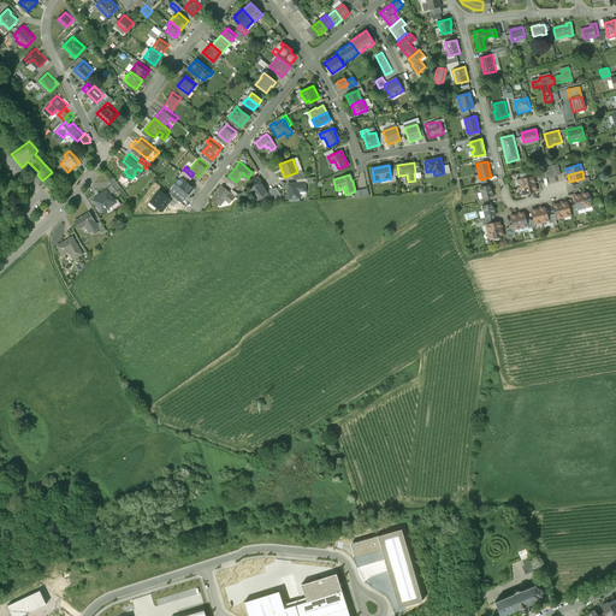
[(533,176),(519,179),(521,187),(535,183),(533,176)]
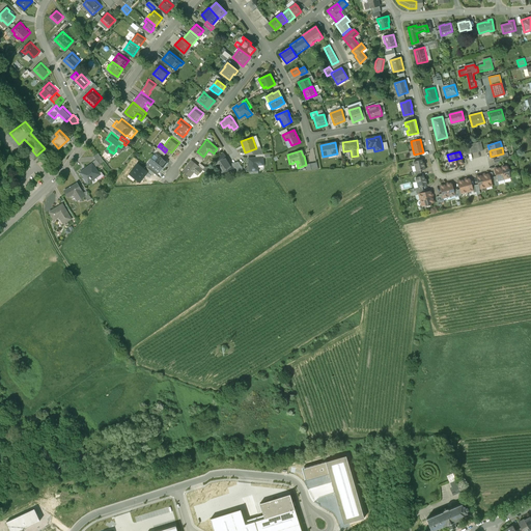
[(161,152),(152,163),(160,169),(168,159),(163,155),(161,152)]
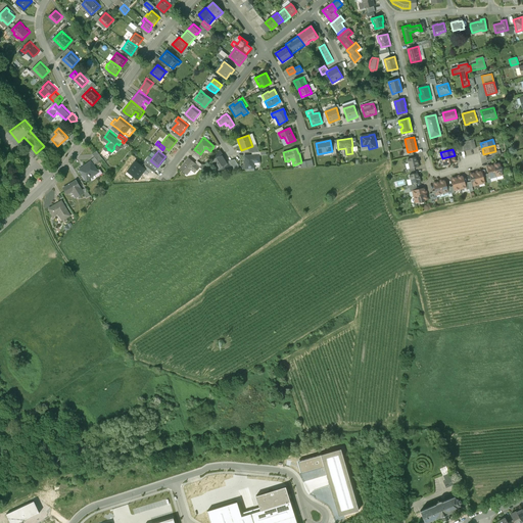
[(220,151),(211,161),(215,165),(216,164),(220,170),(230,168),(220,151)]
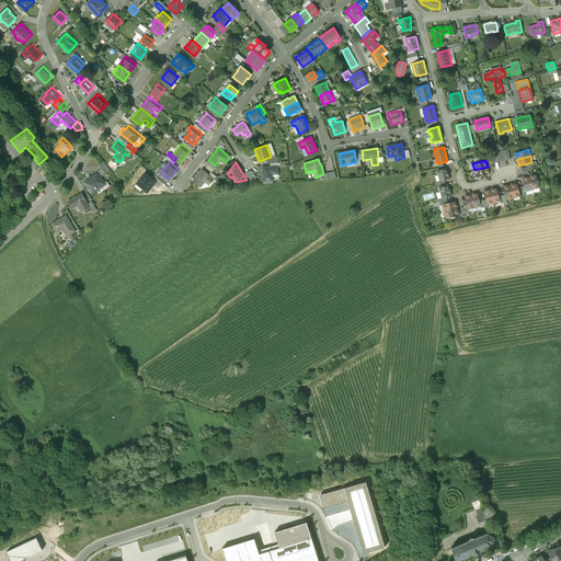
[(209,171),(203,165),(194,178),(201,183),(206,175),(208,178),(207,178),(210,181),(215,175),(209,171)]
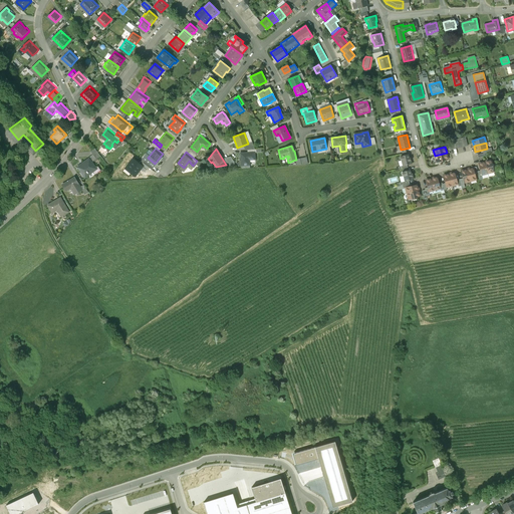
[(248,153),(240,154),(241,166),(250,166),(249,159),(255,159),(254,153),(248,153)]
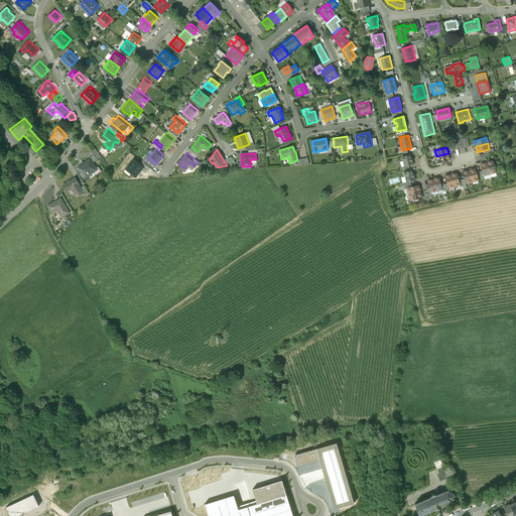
[(448,153),(436,156),(437,163),(449,160),(448,153)]
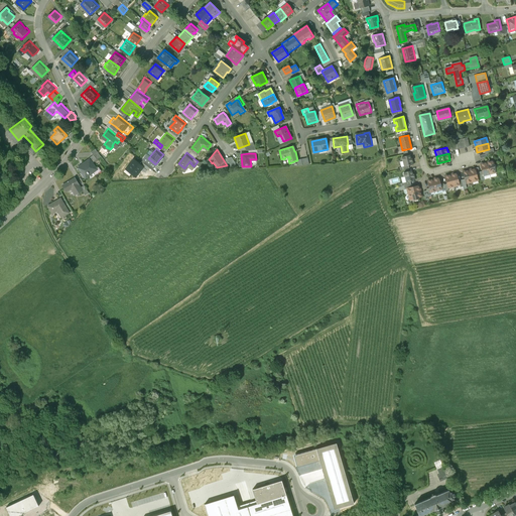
[(203,161),(196,155),(195,154),(192,157),(198,161),(201,164),(203,161)]
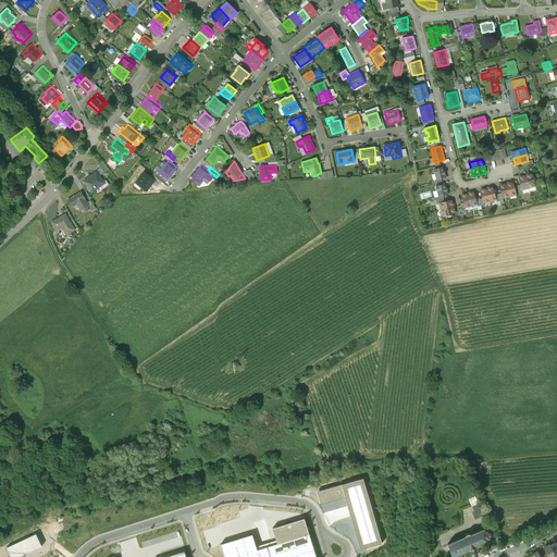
[(443,168),(434,170),(433,171),(434,173),(435,174),(436,180),(441,178),(445,177),(445,174),(444,171),(443,168)]
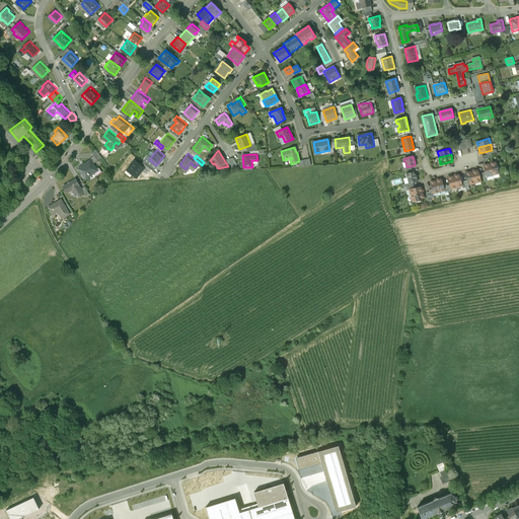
[(91,157),(80,165),(88,175),(99,167),(94,161),(91,157)]
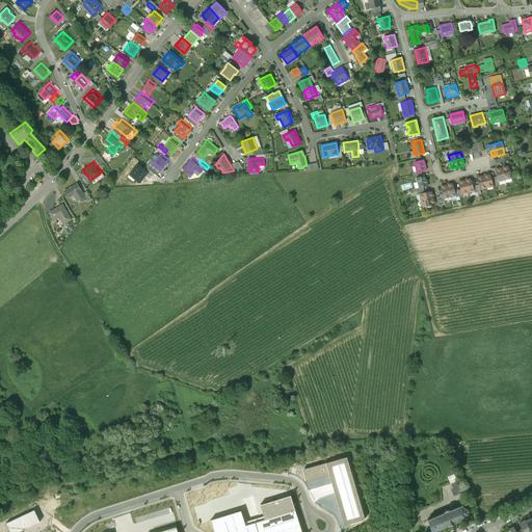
[(147,166),(139,161),(131,170),(141,179),(147,171),(150,168),(147,166)]
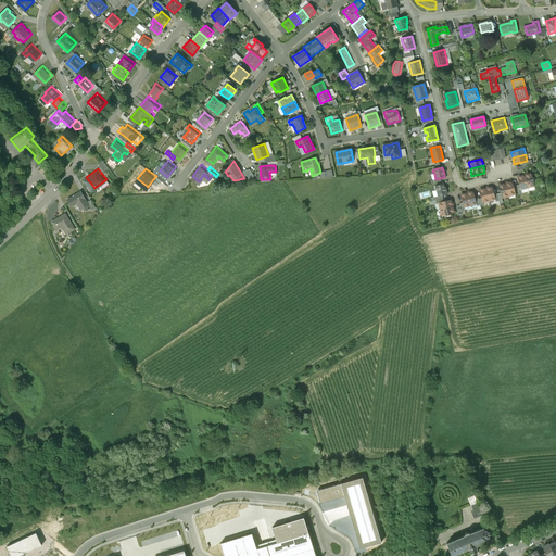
[(162,177),(155,172),(153,174),(156,176),(153,179),(158,182),(162,177)]
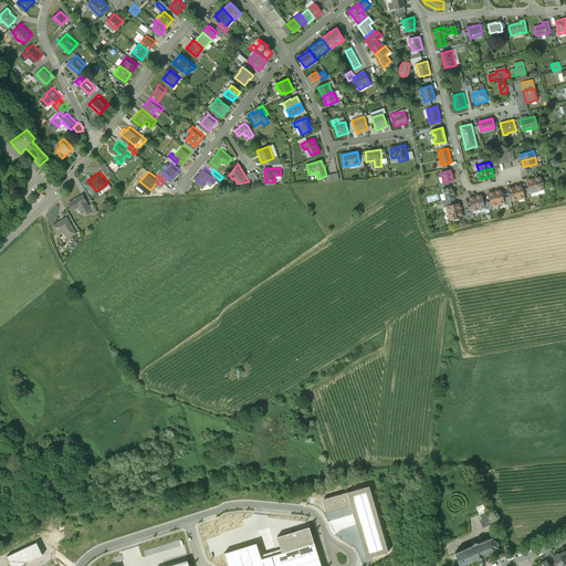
[(541,176),(534,178),(537,191),(544,189),(543,185),(544,184),(544,181),(542,180),(541,176)]
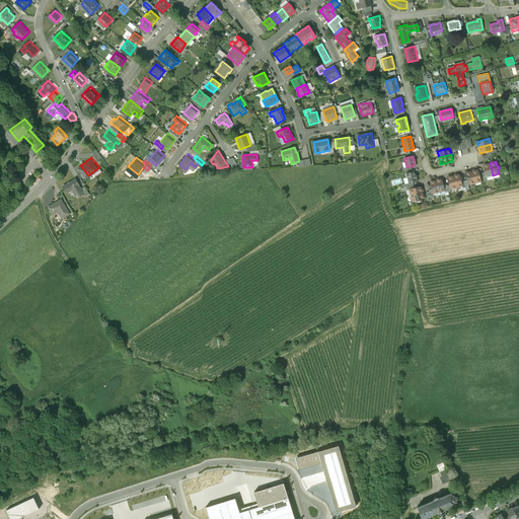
[(490,163),(483,164),(485,172),(487,176),(493,175),(490,163)]
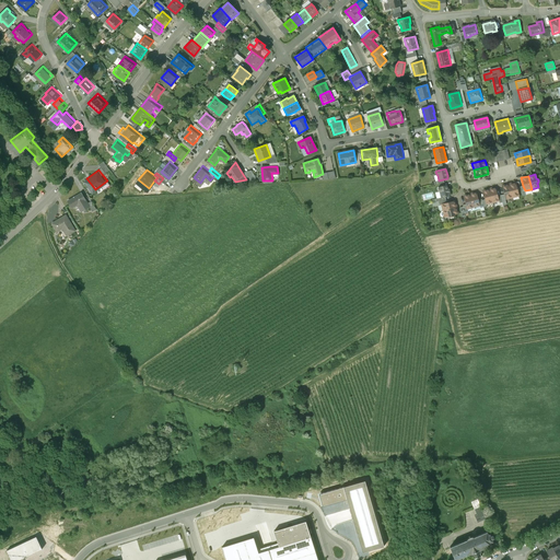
[(515,183),(509,184),(512,198),(518,196),(517,188),(515,183)]
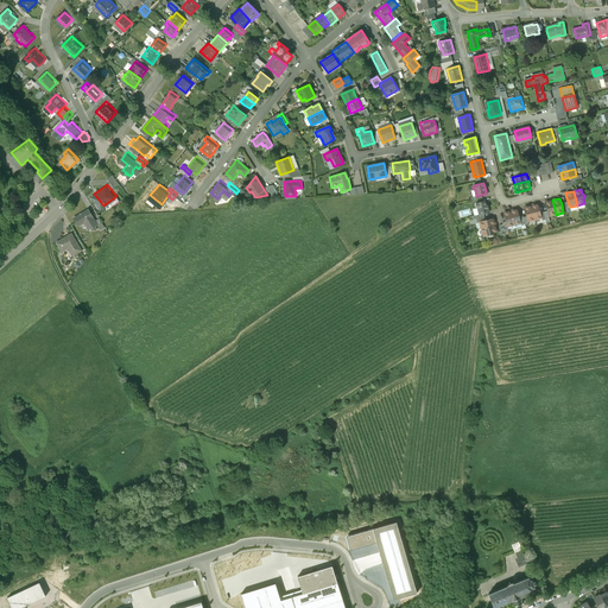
[(552,200),(545,202),(548,211),(549,216),(556,215),(552,200)]
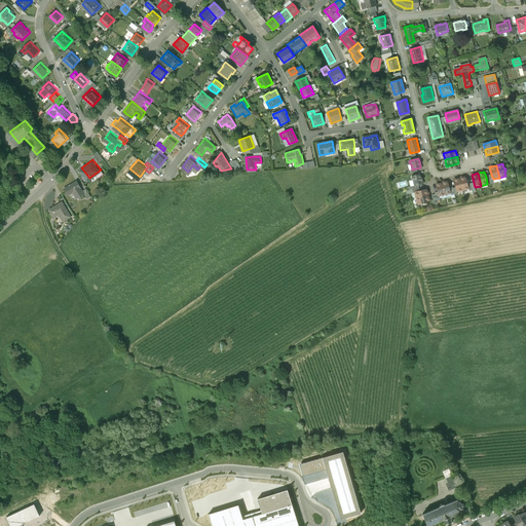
[(420,174),(412,177),(411,177),(412,180),(413,181),(413,180),(414,186),(418,185),(423,184),(422,180),(421,178),(420,178),(420,174)]
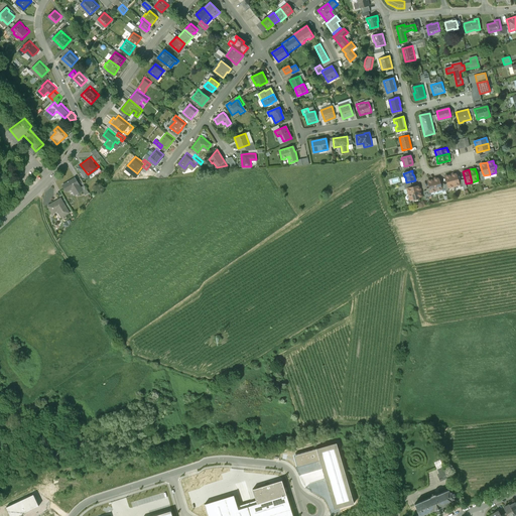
[(457,172),(450,174),(454,186),(460,185),(459,180),(457,172)]
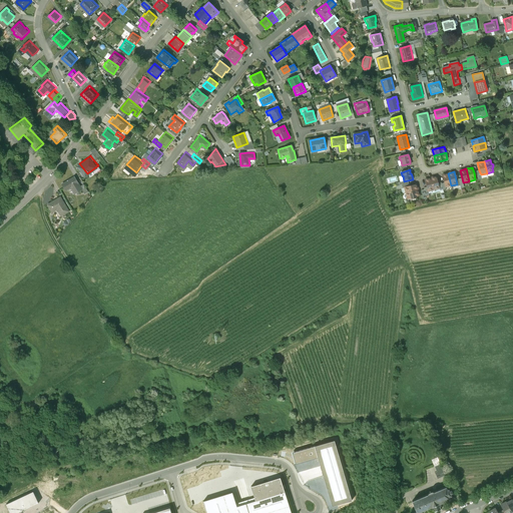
[(76,173),(65,180),(68,186),(73,183),(77,190),(84,186),(76,173)]
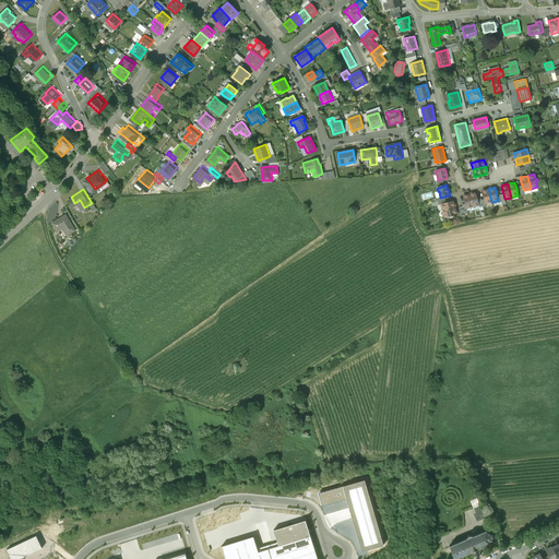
[(488,189),(482,190),(484,199),(485,204),(491,202),(488,189)]
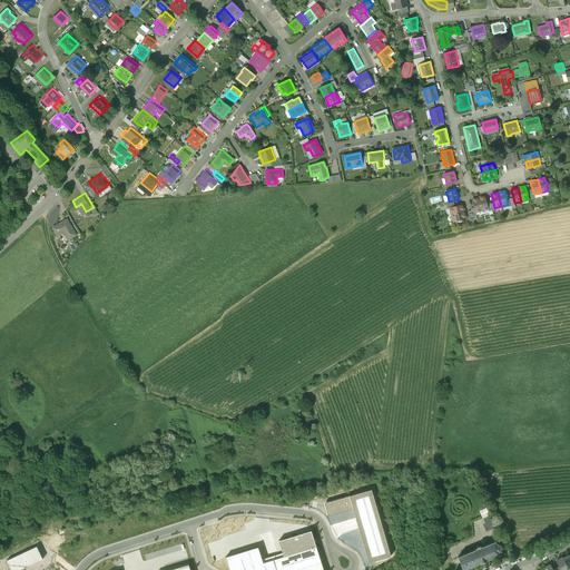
[(484,196),(479,197),(482,212),(489,209),(487,204),(484,196)]
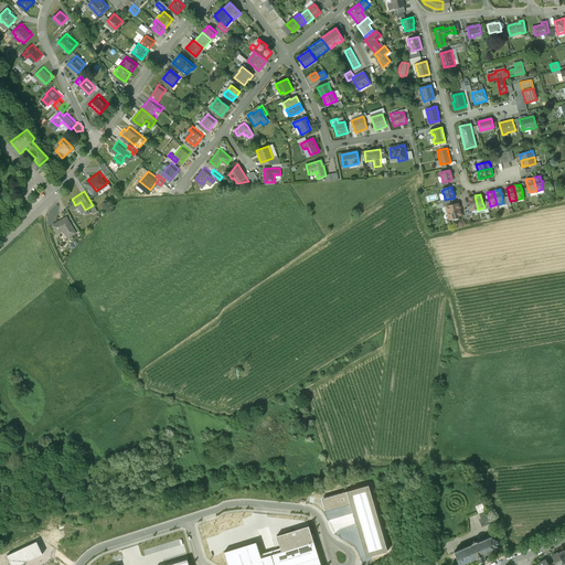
[(475,195),(468,198),(470,206),(471,211),(478,210),(475,195)]
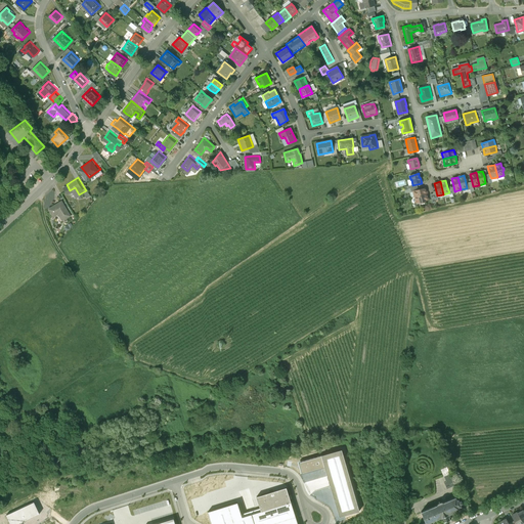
[(419,189),(413,191),(415,197),(427,193),(426,187),(419,189)]
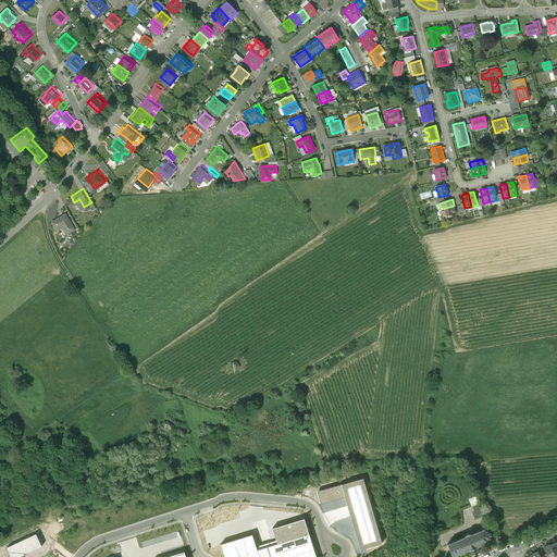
[(454,206),(441,209),(443,217),(446,215),(447,217),(452,215),(453,214),(456,213),(454,206)]
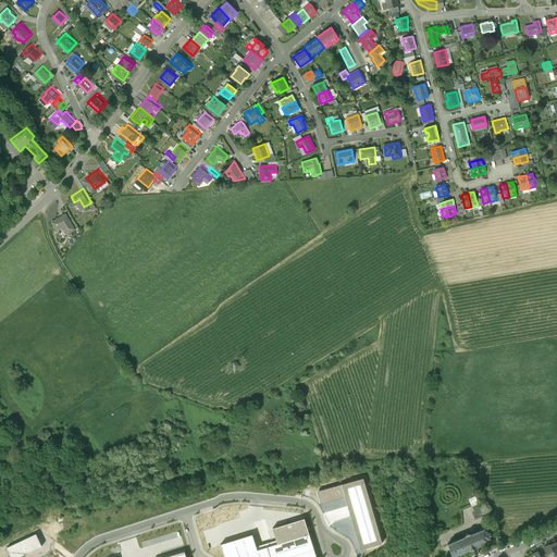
[(67,211),(54,219),(59,226),(65,223),(70,230),(76,225),(67,211)]
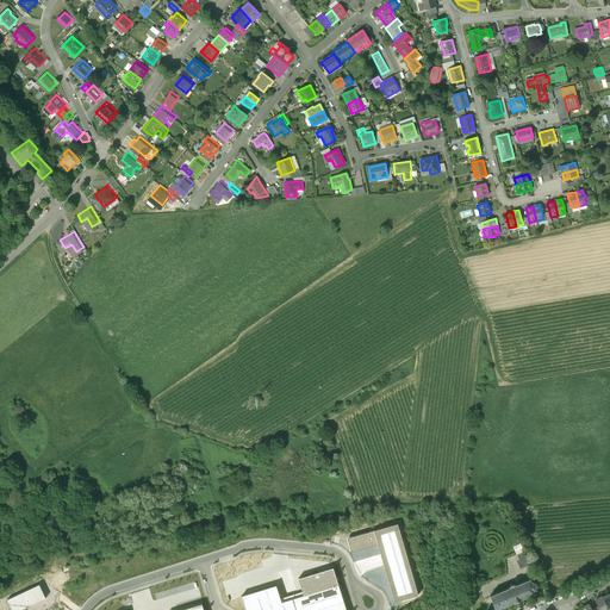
[(398,524),(347,539),(352,553),(378,545),(394,603),(418,596),(398,524)]
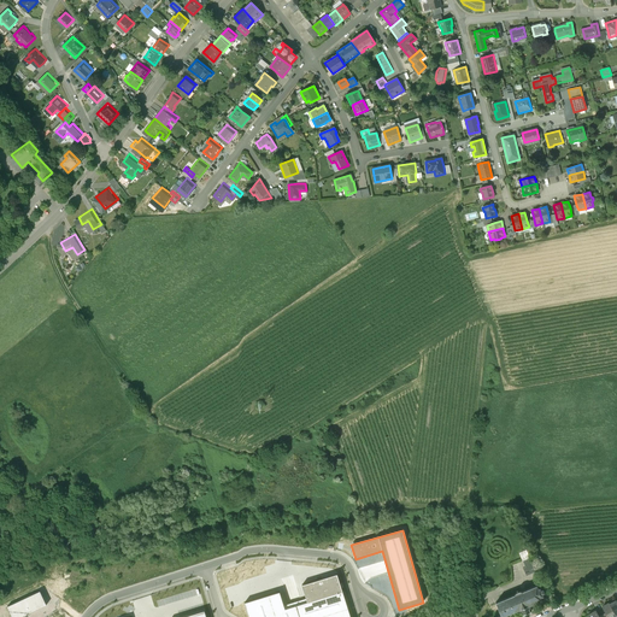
[(535,573),(529,558),(522,562),(526,566),(523,568),(527,576),(535,573)]
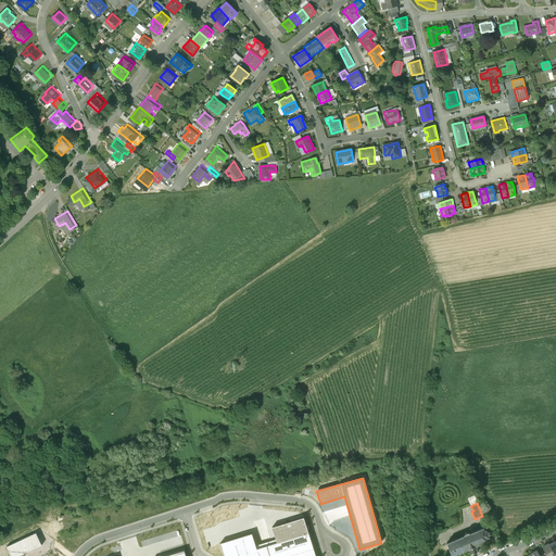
[(252,533),(220,543),(224,555),(315,555),(304,518),(272,528),(277,543),(256,550),(252,533)]
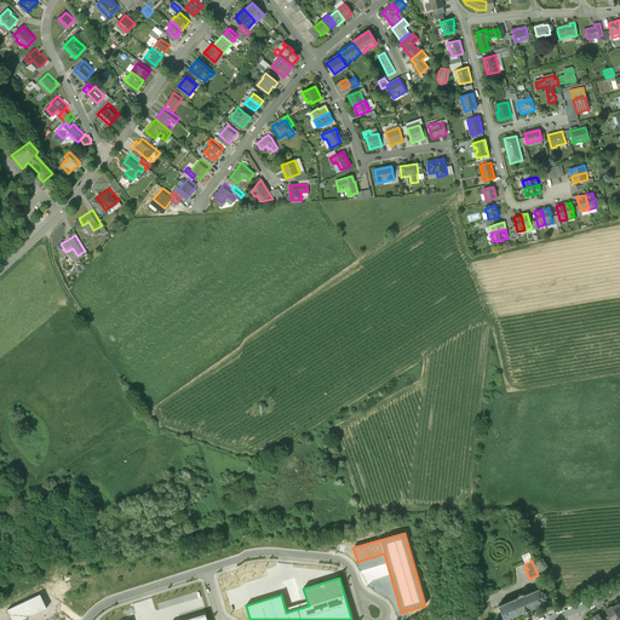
[(518,596),(516,598),(498,606),(503,619),(504,619),(510,618),(522,613),(523,615),(524,615),(526,619),(533,616),(532,613),(533,612),(532,609),(544,603),(543,601),(545,600),(545,597),(546,596),(545,592),(543,593),(543,591),(540,592),(539,589),(524,595),(522,595),(518,596)]
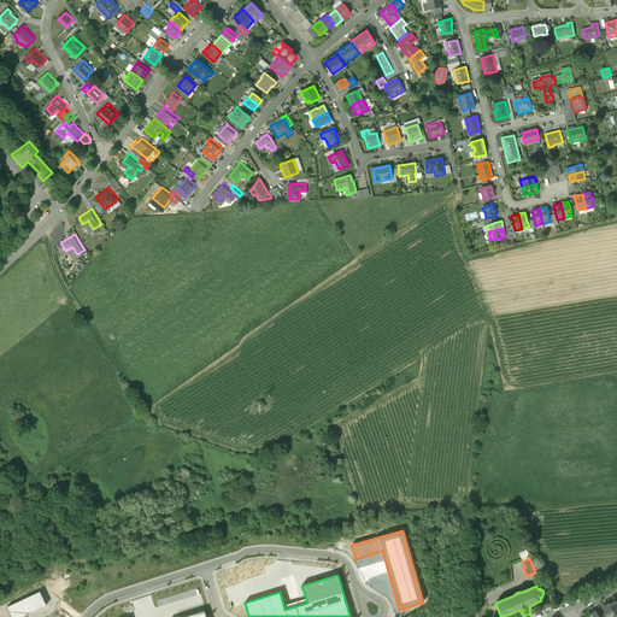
[(11,611),(0,616),(17,616),(47,603),(41,589),(7,605),(11,611)]
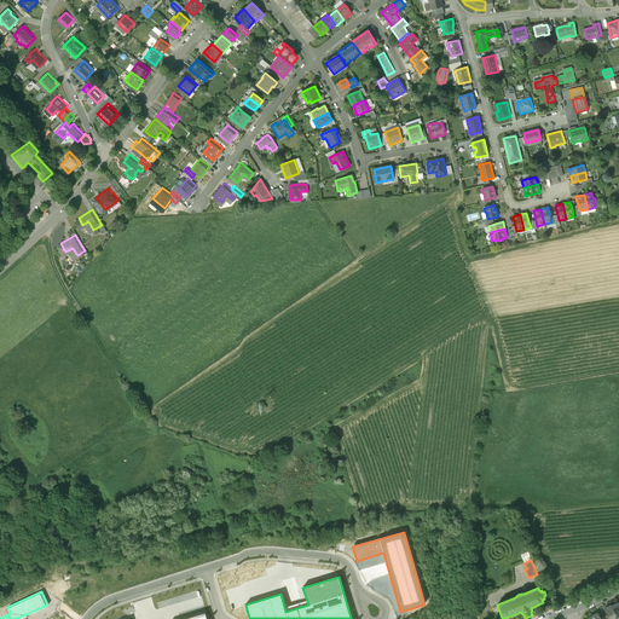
[(603,609),(607,615),(608,618),(614,618),(618,618),(612,607),(611,606),(603,609)]
